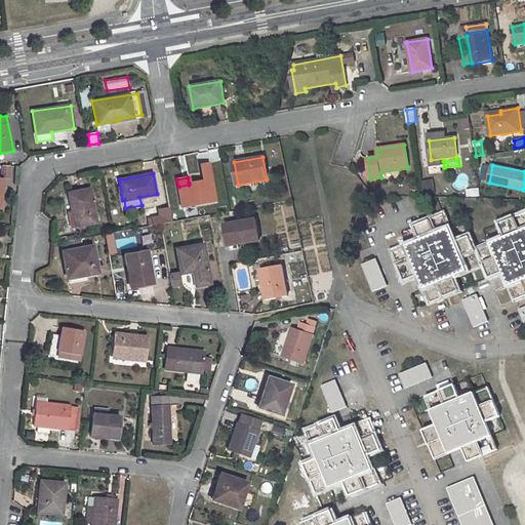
[(189,185),(178,187),(182,206),(214,200),(211,179),(189,183),(189,185)]
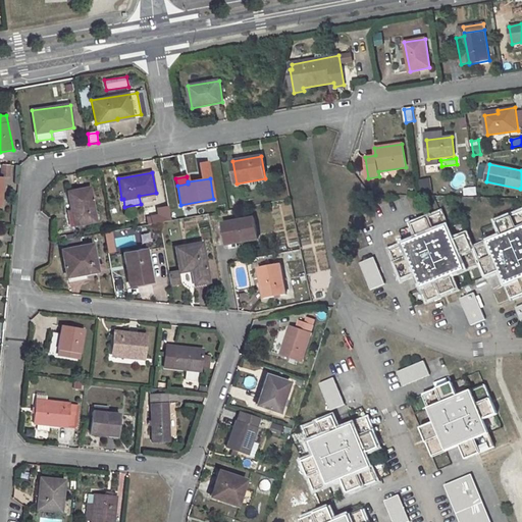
[(430,178),(420,180),(422,194),(432,193),(430,178)]
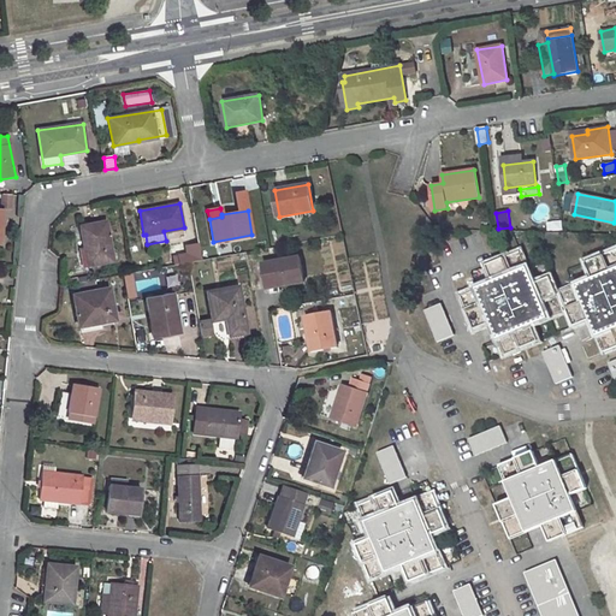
[(105,221),(80,226),(83,248),(78,249),(82,267),(112,261),(105,221)]
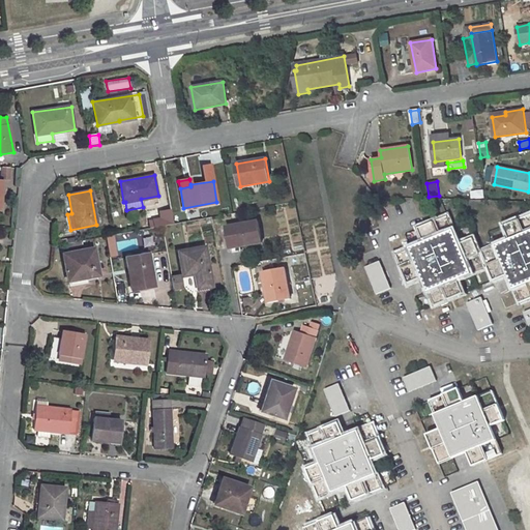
[(173,224),(172,212),(165,214),(167,225),(173,224)]
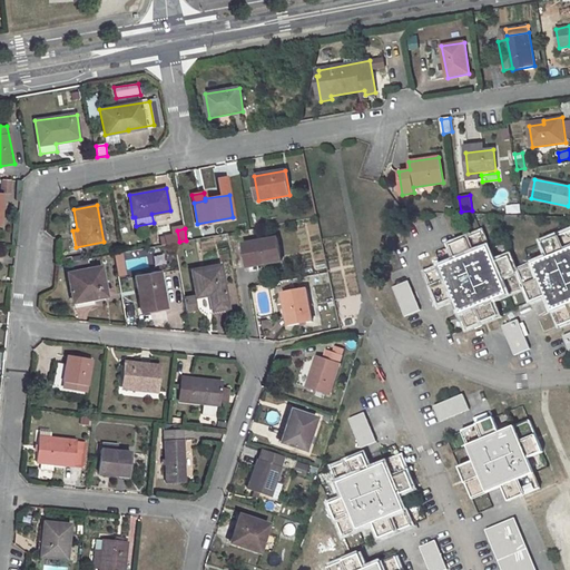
[(569,231),(543,242),(550,257),(519,271),(527,291),(542,285),(547,295),(559,325),(569,320),(569,231)]
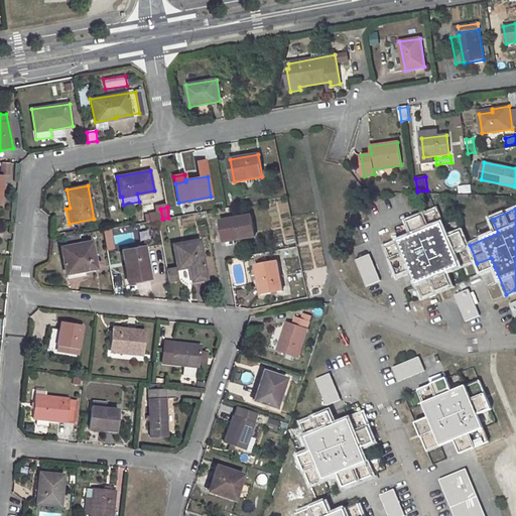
[(412,270),(423,297),(452,285),(445,272),(474,260),(462,232),(447,238),(436,211),(407,223),(413,237),(386,247),(394,266),(408,260),(412,270)]
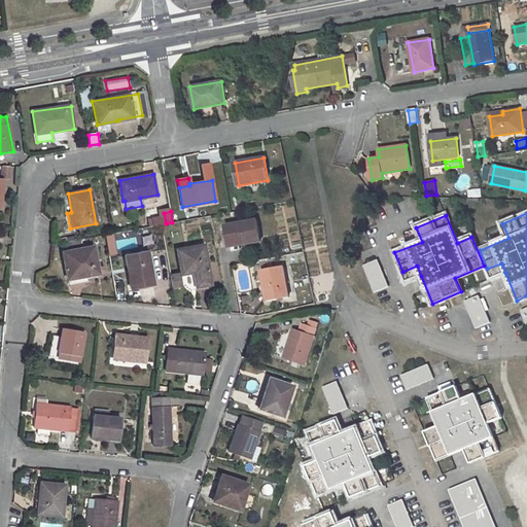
[(256,220),(225,225),(229,247),(260,241),(256,220)]
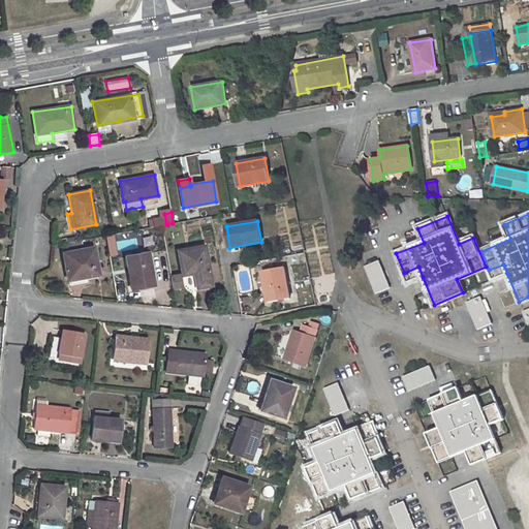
[(151,236),(142,237),(144,248),(152,247),(151,236)]
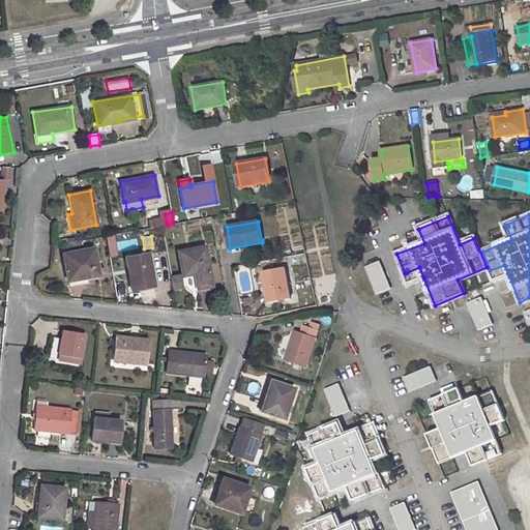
[(134,239),(116,242),(117,249),(135,246),(134,239)]
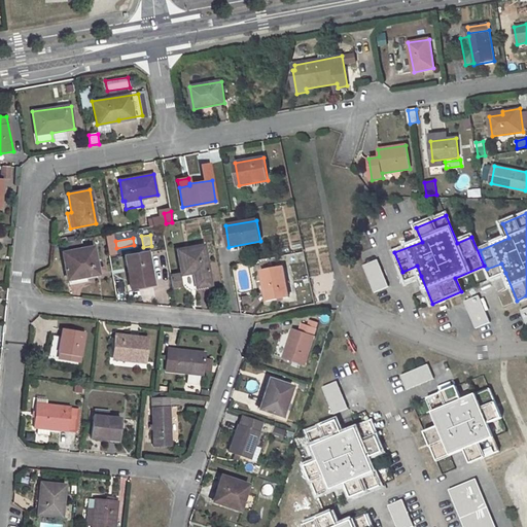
[(67,242),(68,249),(81,246),(80,239),(77,240),(73,241),(67,242)]
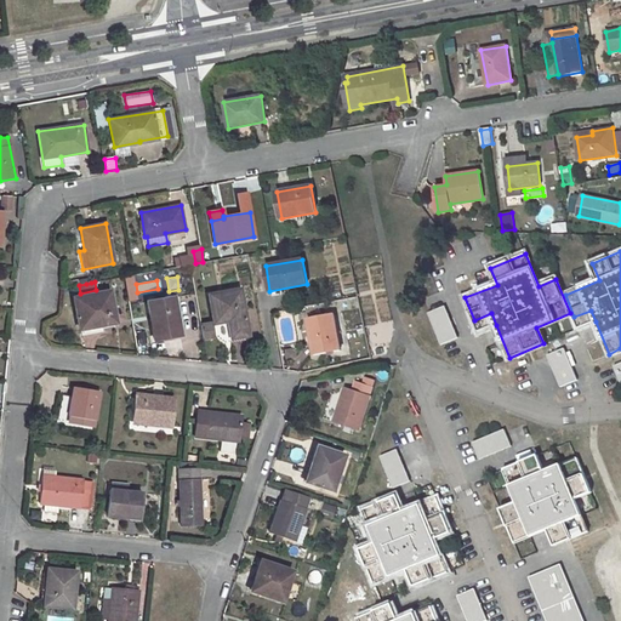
[(239,289),(209,294),(214,324),(227,322),(231,340),(249,336),(239,289)]
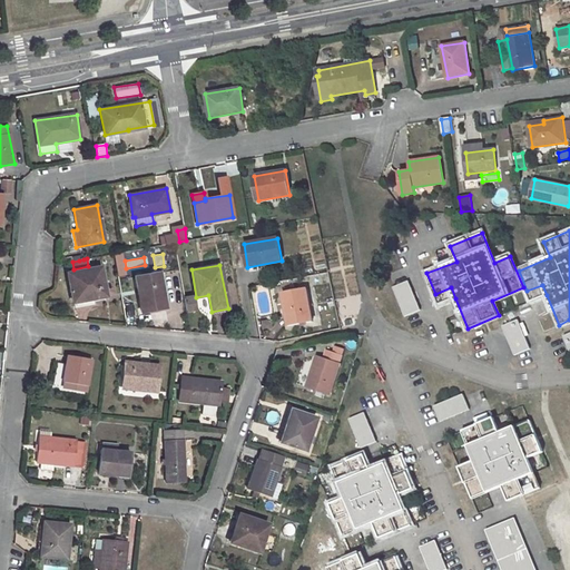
[(100,267),(68,273),(74,302),(105,295),(100,267)]
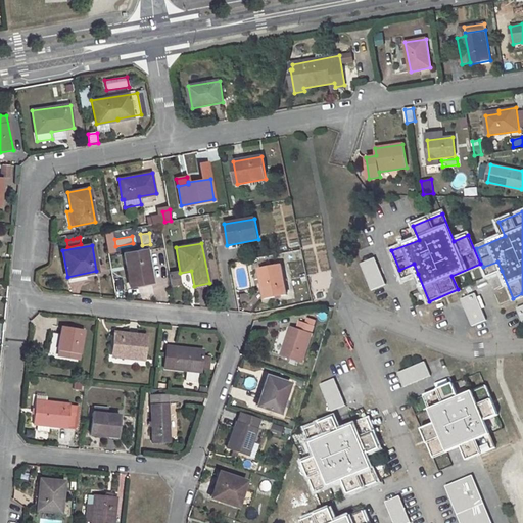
[(146,250),(125,254),(130,287),(152,283),(146,250)]
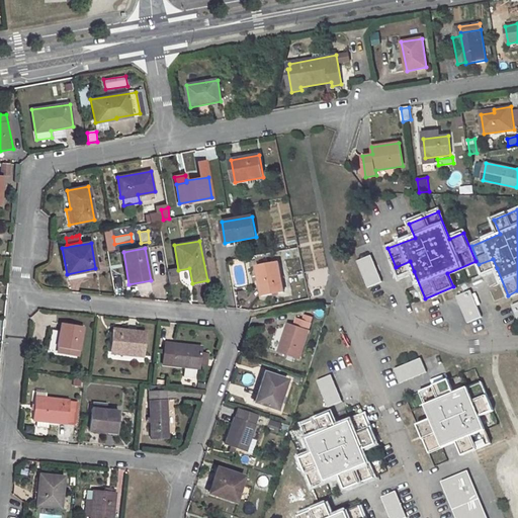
[(382,283),(370,255),(357,261),(368,289),(382,283)]
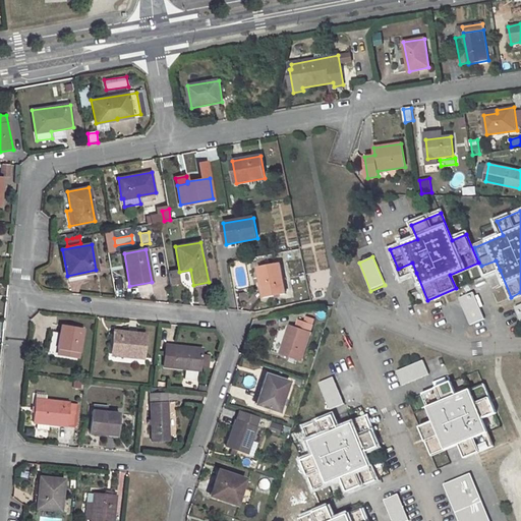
[(496,261),(481,266),(485,276),(500,270),(496,261)]
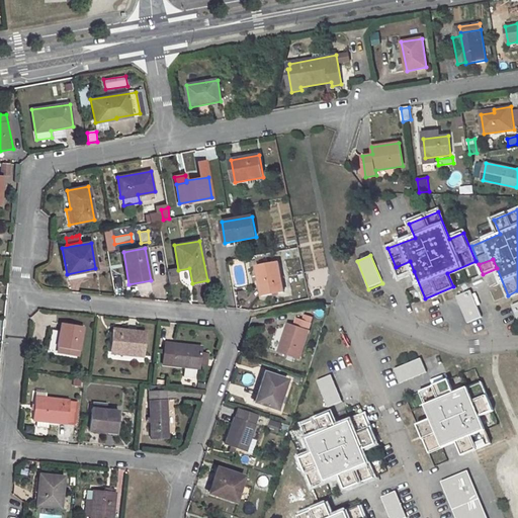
[(410,261),(396,267),(400,277),(414,271),(410,261)]
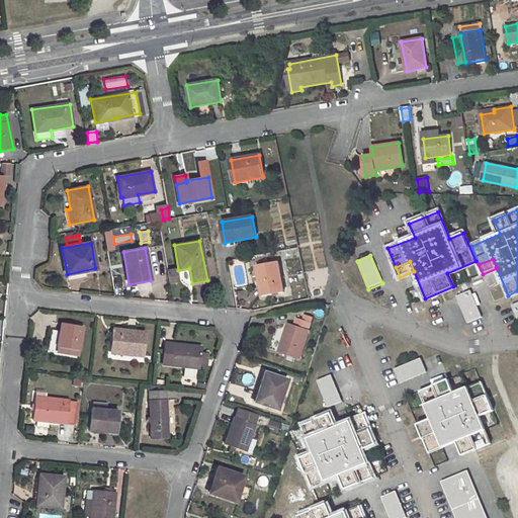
[(278,262),(257,266),(263,295),(284,291),(278,262)]
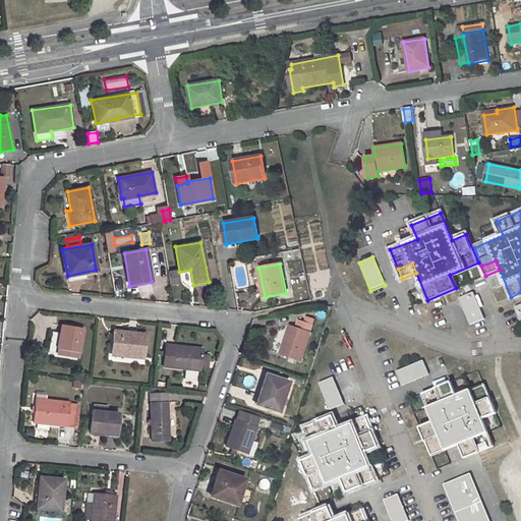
[(84,273),(67,276),(68,281),(85,278),(84,273)]
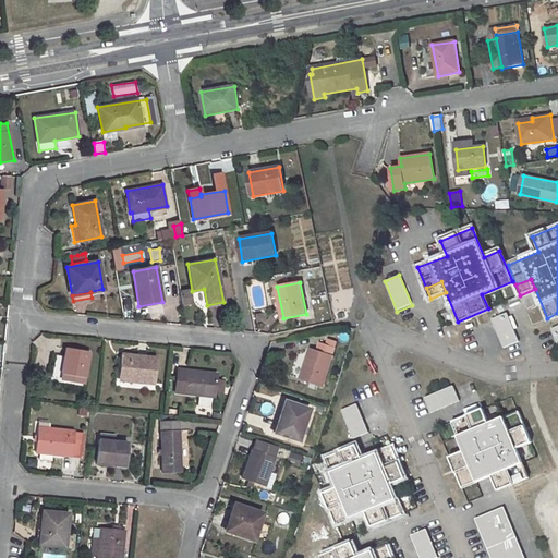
[(541,305),(529,311),(534,324),(546,318),(541,305)]
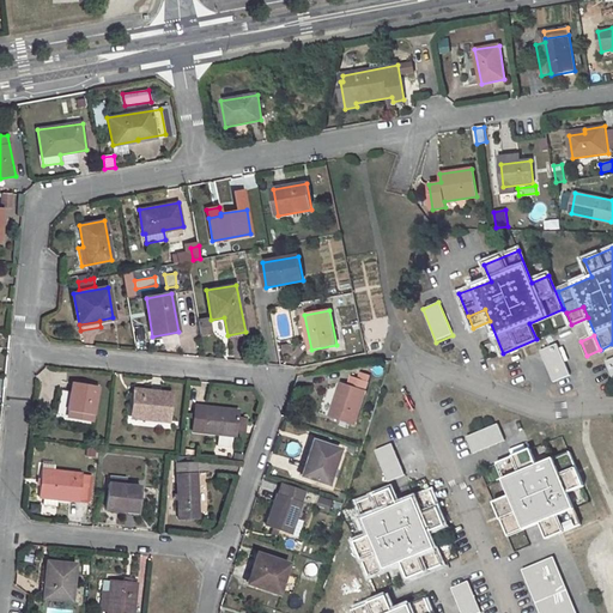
[(558,344),(540,351),(553,382),(570,375),(558,344)]
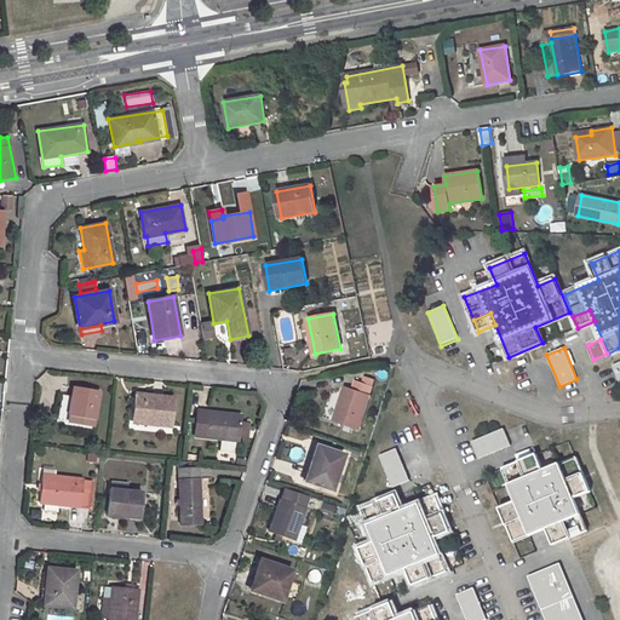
[(297,359),(296,349),(283,350),(285,360),(297,359)]
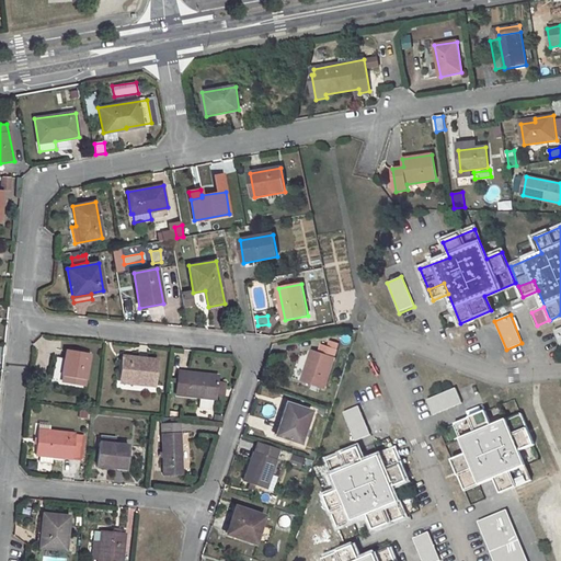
[(312,350),(301,382),(312,386),(311,389),(318,391),(319,388),(325,389),(339,348),(338,348),(339,344),(330,341),(329,346),(322,344),(319,352),(312,350)]
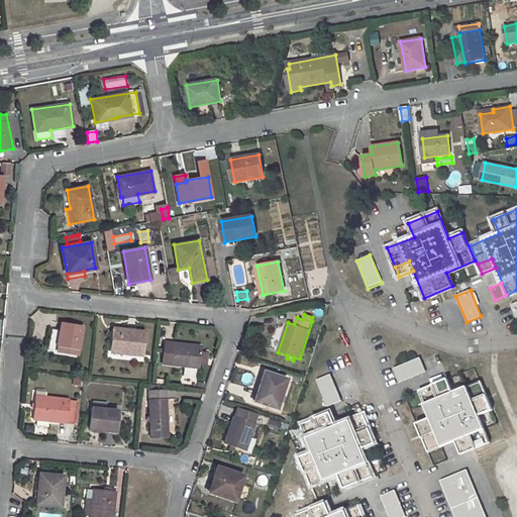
[(62,322),(58,346),(78,349),(83,325),(62,322)]
